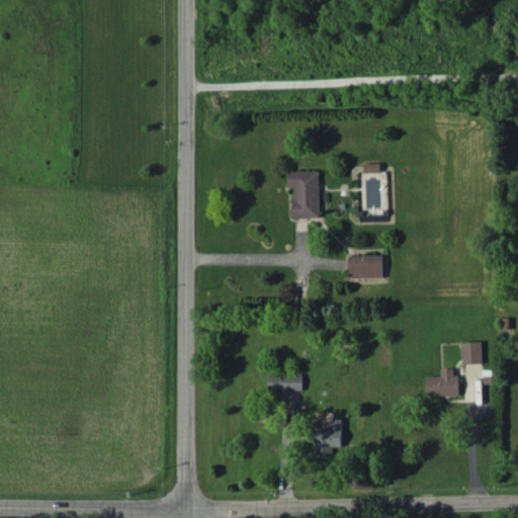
[(287,171),(287,186),(292,186),(293,218),(320,218),(319,171),(287,171)]
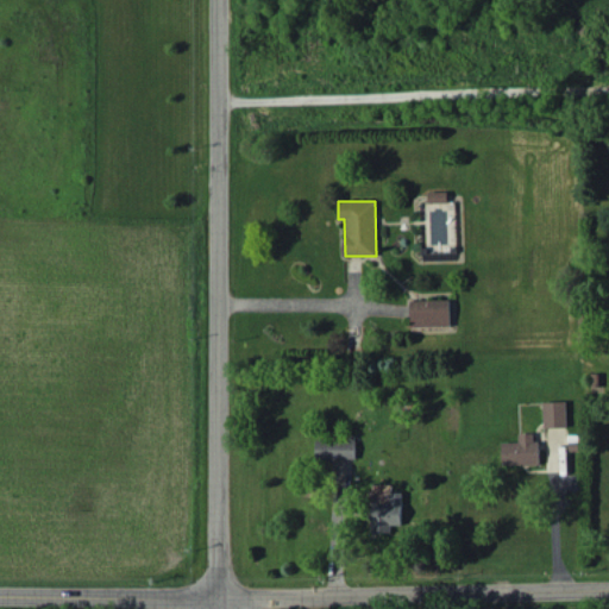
[(410,300),(412,327),(451,326),(450,299),(410,300)]
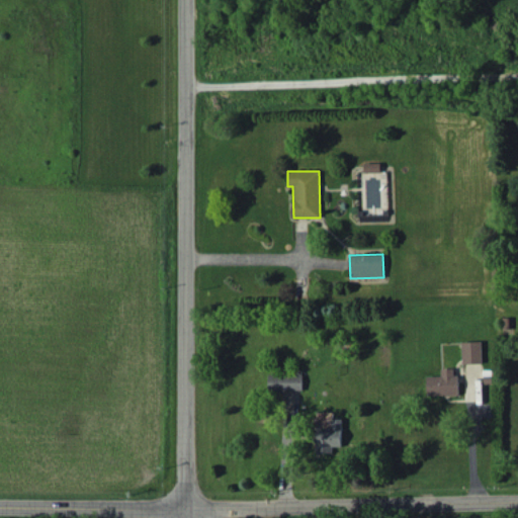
[(481,341),(461,341),(462,363),(482,362),(481,341)]
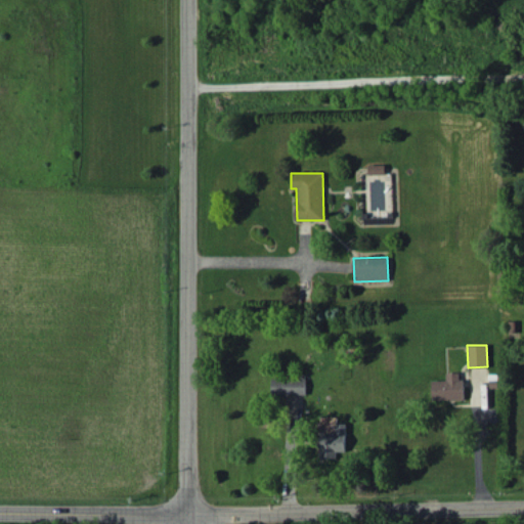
[(431,380),(432,400),(463,399),(462,372),(446,373),(446,380),(431,380)]
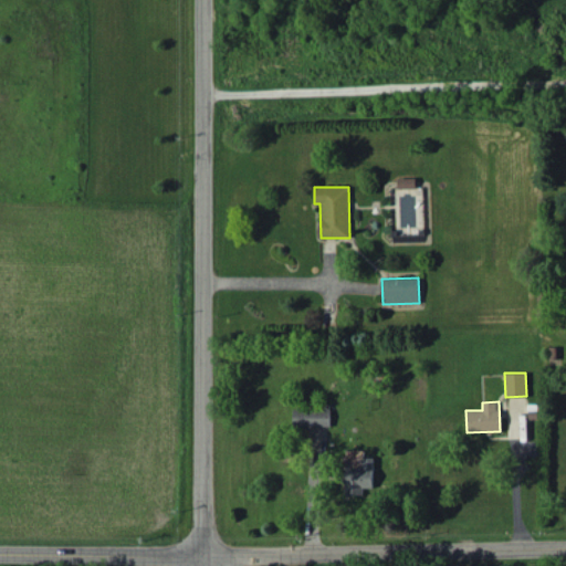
[(332,427),(331,406),(294,407),(294,427),(332,427)]
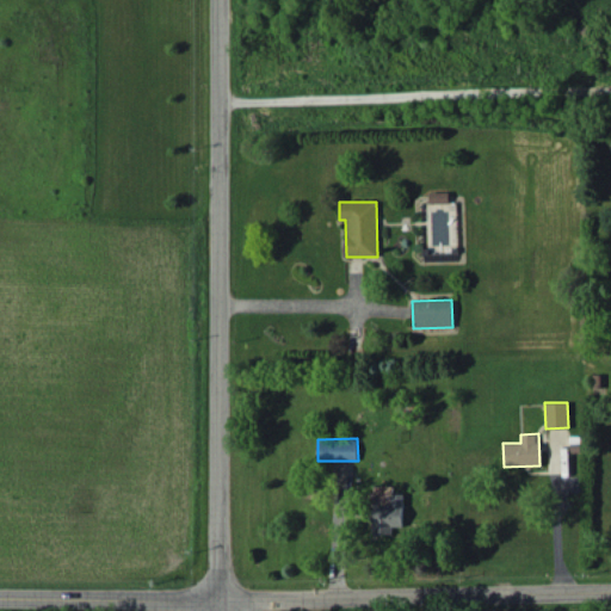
[(374,534),(393,534),(394,526),(403,526),(403,493),(393,493),(393,505),(375,505),(374,534)]
